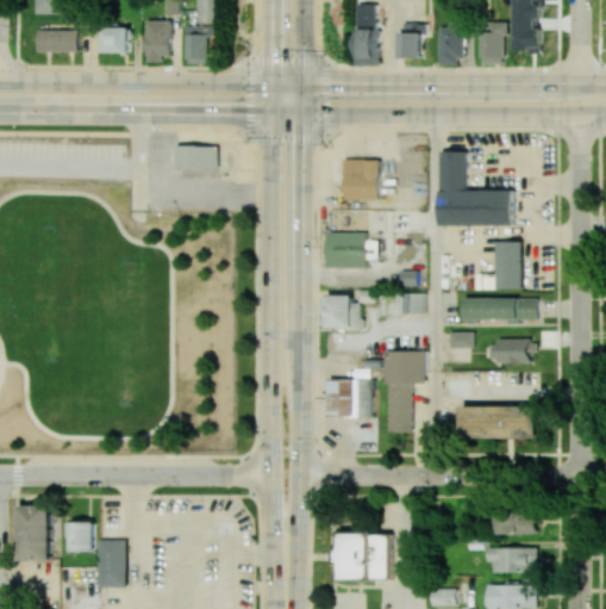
[(33,0),(33,14),(60,14),(60,0),(33,0)]
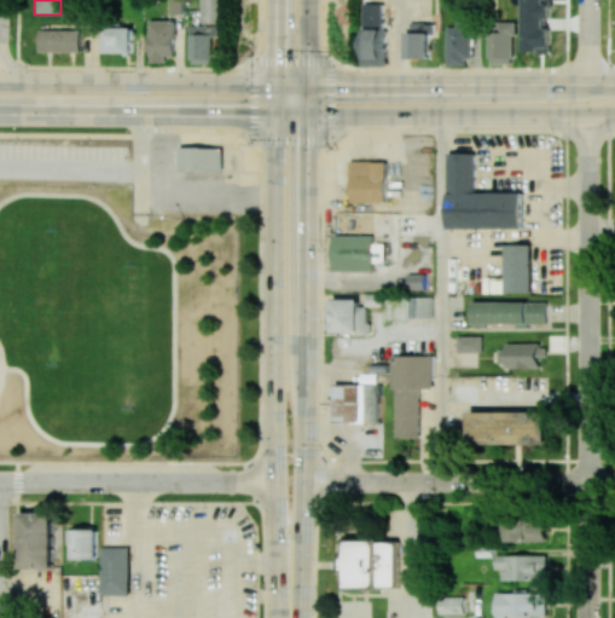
[(197,0),(198,23),(219,23),(219,0),(197,0)]
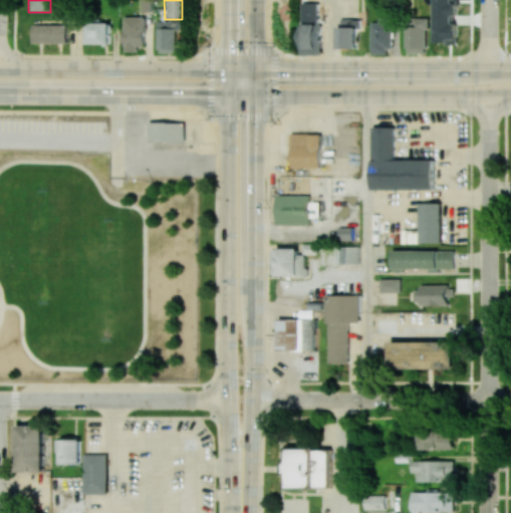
[(298,55),(319,56),(320,26),(315,26),(316,4),(299,4),(298,55)]
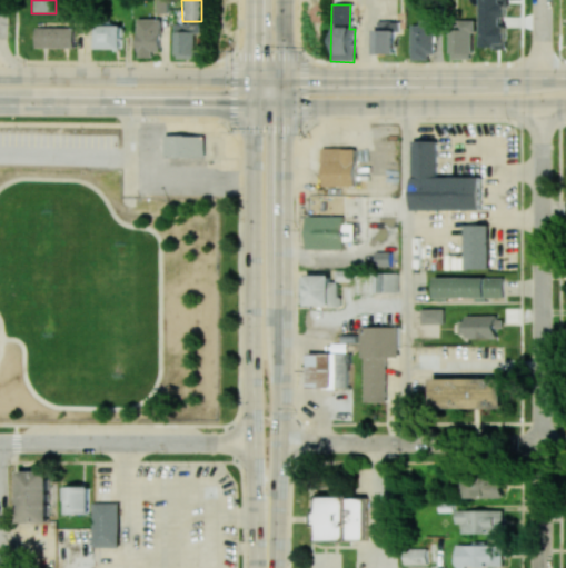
[(135,59),(150,58),(150,52),(158,51),(158,19),(135,20),(135,59)]
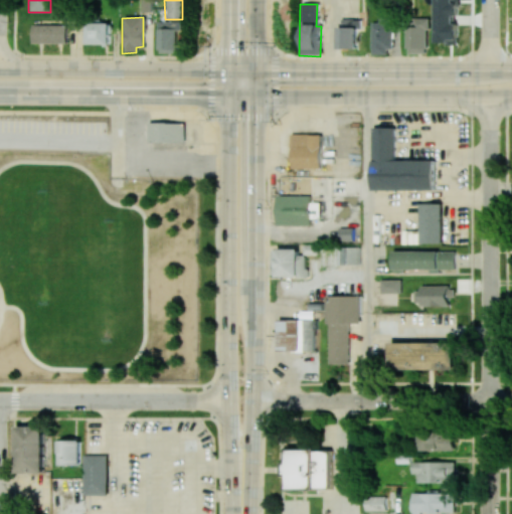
[(355,49),(356,20),(337,20),(336,49),(355,49)]
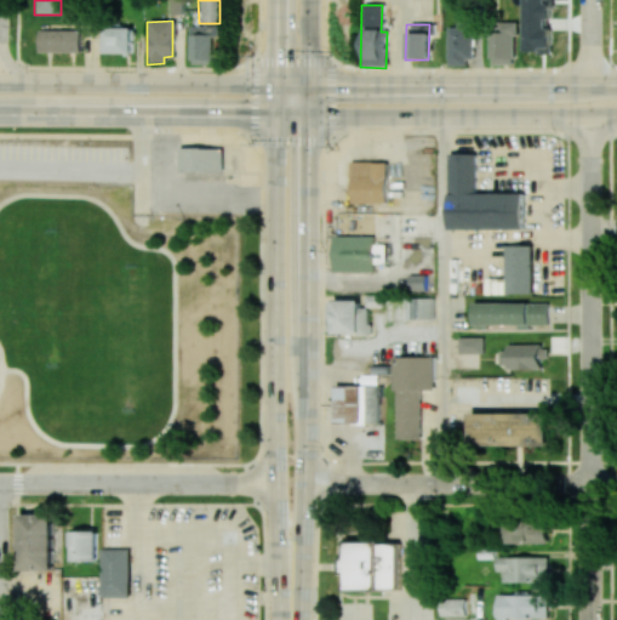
[(468,24),(445,24),(446,68),(469,67),(468,24)]
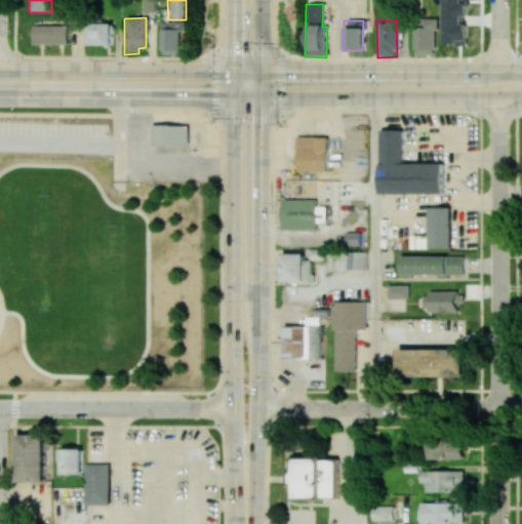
[(183,23),(158,23),(159,55),(177,54),(177,32),(183,32),(183,23)]
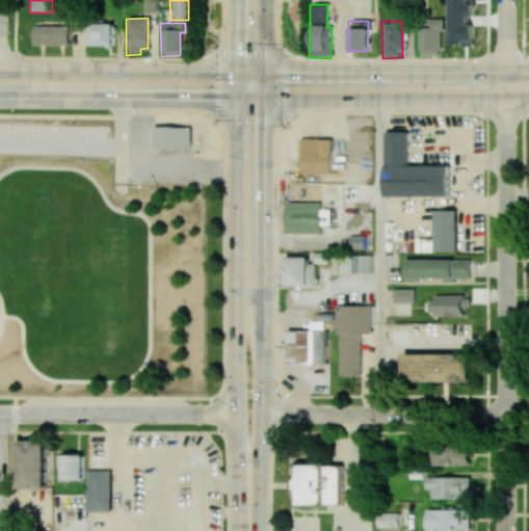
[(111,47),(111,25),(87,24),(87,46),(111,47)]
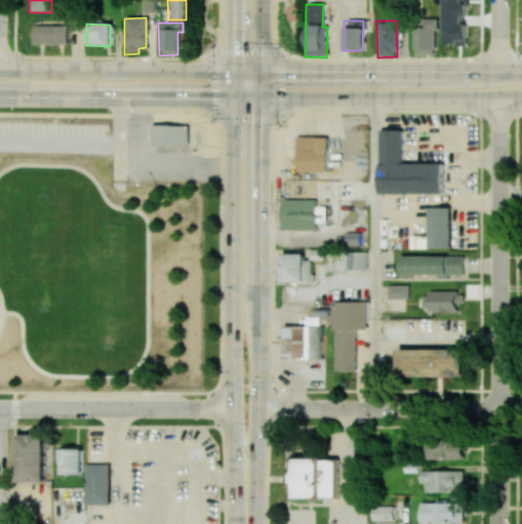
[(30,44),(67,45),(67,27),(31,26),(30,44)]
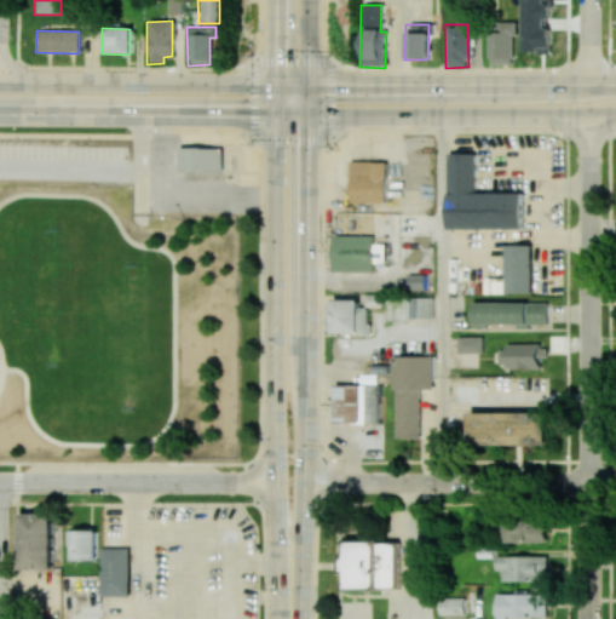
[(487,66),(510,66),(511,33),(487,33),(487,66)]
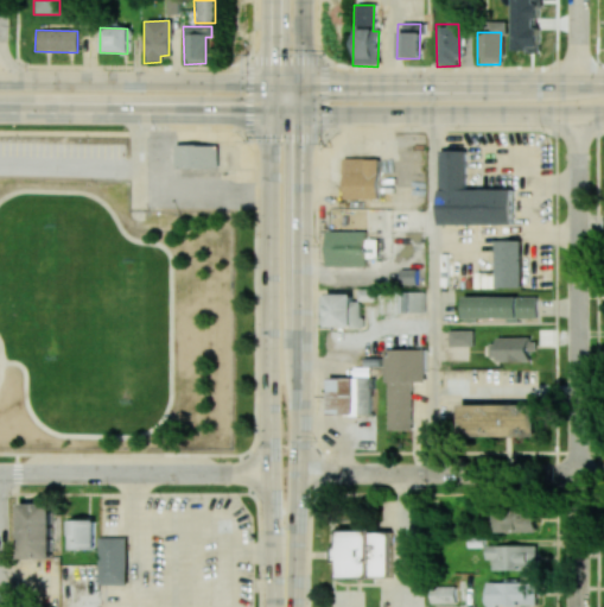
[(175,170),(216,169),(215,145),(173,146),(175,170)]
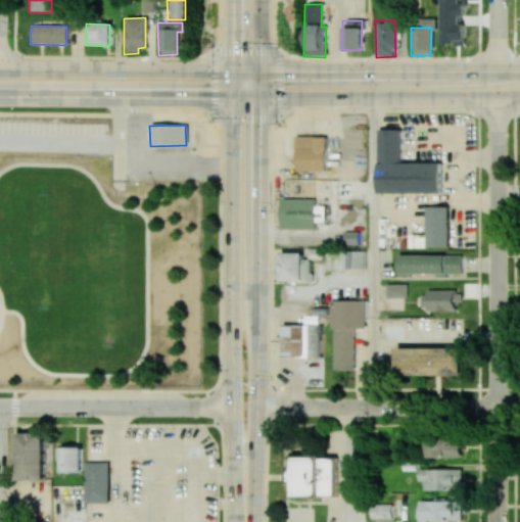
[(376,193),(439,194),(439,163),(398,163),(398,130),(377,130),(376,193)]
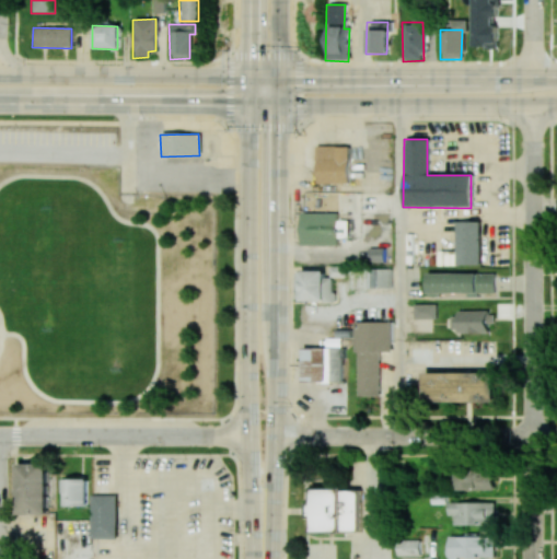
[(347,184),(348,148),(316,147),(315,184),(347,184)]
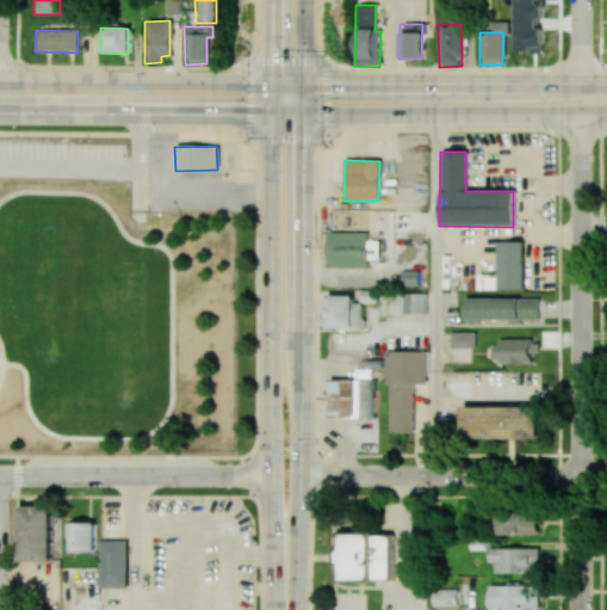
[(326,232),(365,230),(366,266),(327,266),(326,232)]
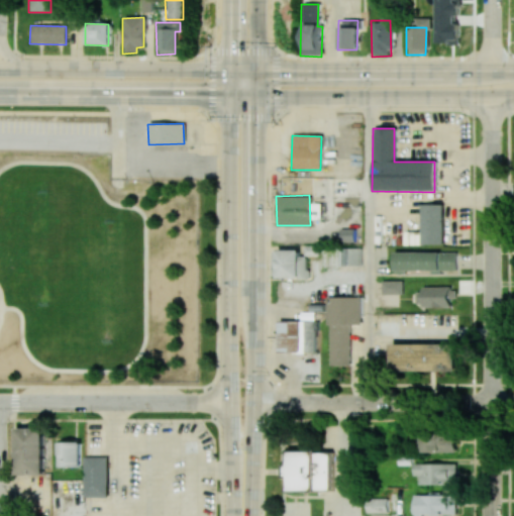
[(442,243),(420,243),(420,204),(442,204),(442,243)]
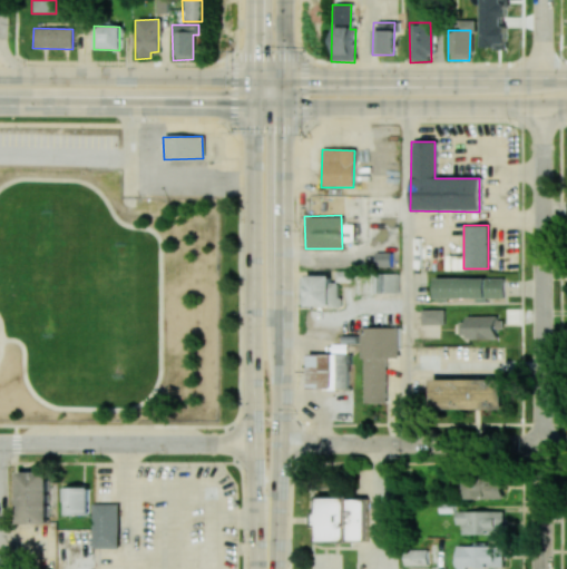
[(373,252),(389,252),(389,266),(373,266),(373,252)]
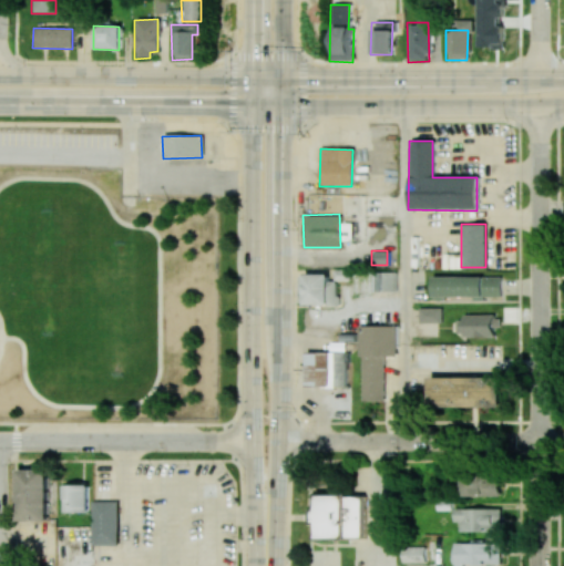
[(347,270),(331,271),(331,281),(338,281),(347,280),(347,270)]
